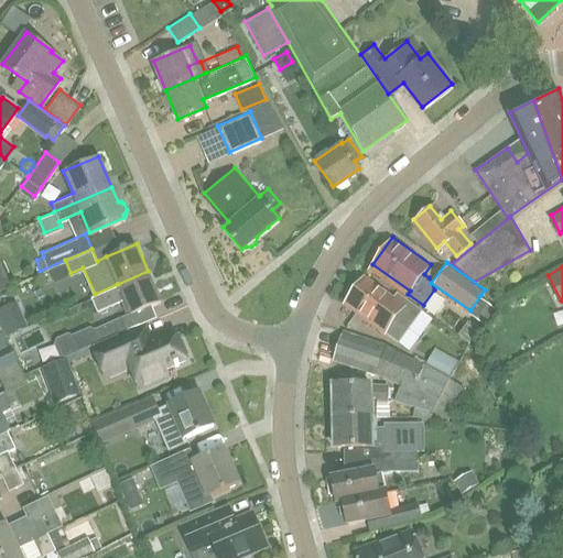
[(160,298),(148,271),(118,284),(117,284),(95,294),(91,295),(97,308),(123,297),(130,312),(160,298)]
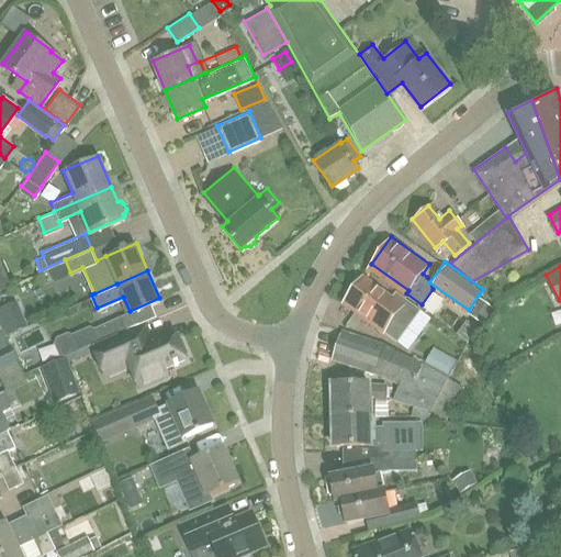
[(0,286),(11,280),(8,274),(0,277),(0,286)]
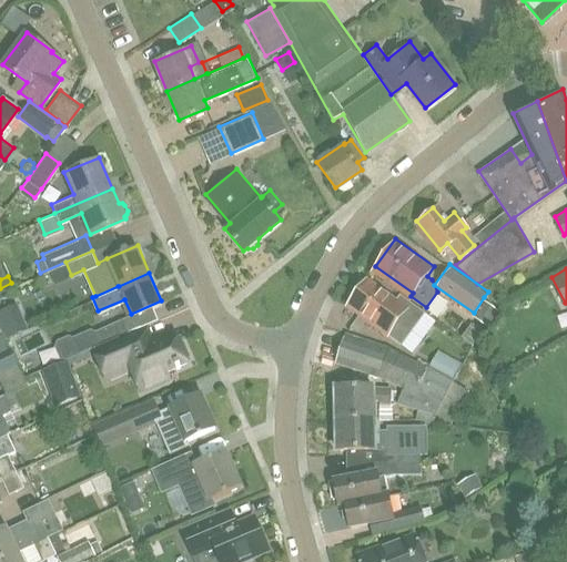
[(400,292),(395,298),(366,277),(347,305),(386,333),(401,343),(425,309),(400,292)]
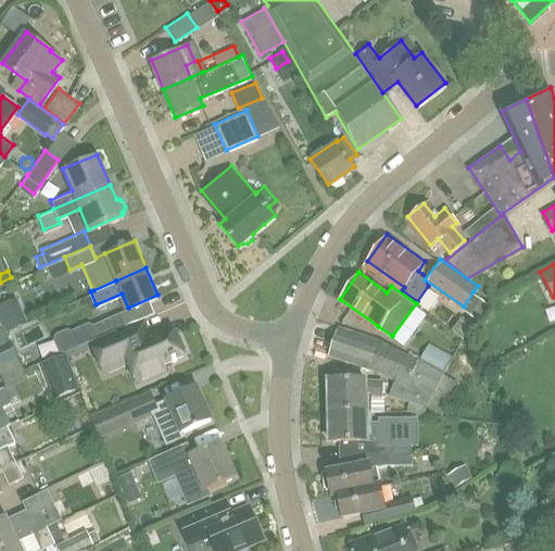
[(474,291),(464,307),(477,316),(488,301),(474,291)]
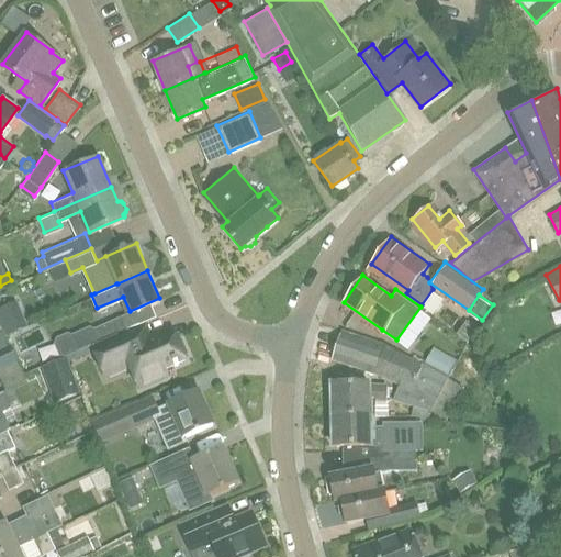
[(0,320),(6,333),(27,323),(17,298),(0,304),(0,320)]
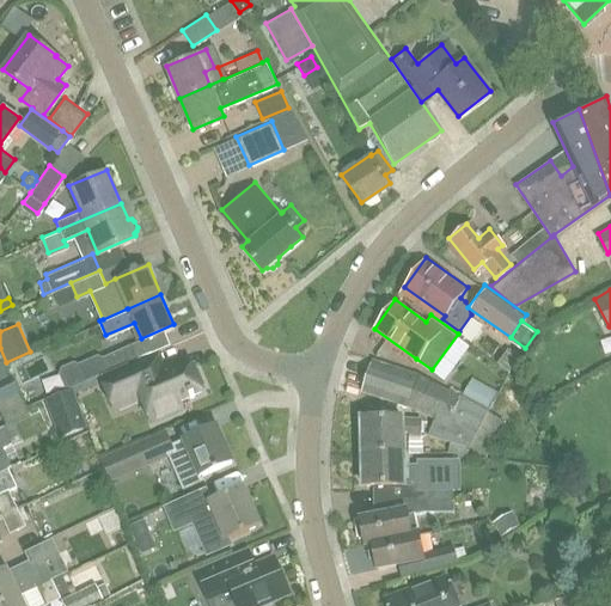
[(130,342),(102,354),(97,352),(77,360),(84,378),(96,373),(108,368),(136,355),(130,342)]
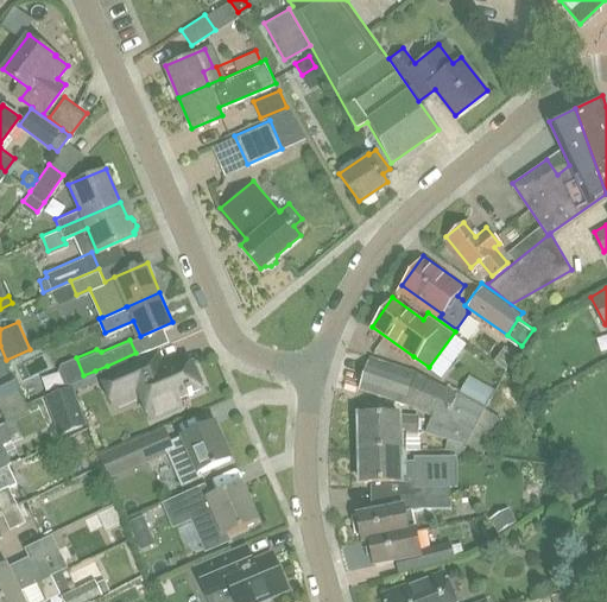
[(518,353),(517,352),(505,343),(493,357),(505,367),(506,367),(518,353)]
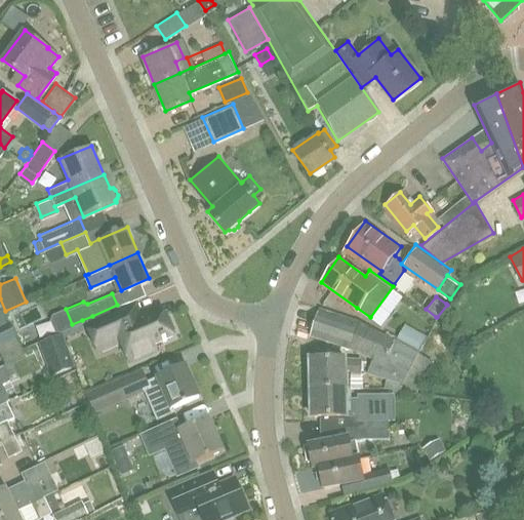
[(0,325),(9,321),(2,306),(0,307),(0,325)]
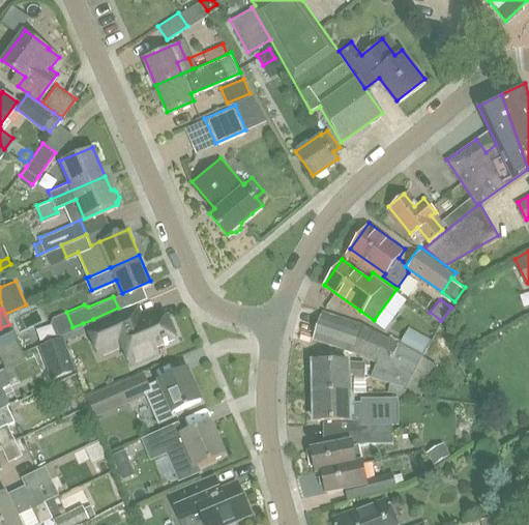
[(171,333),(175,332),(169,320),(166,321),(164,317),(151,322),(149,317),(145,318),(140,320),(135,309),(128,312),(88,330),(93,342),(98,354),(121,344),(130,365),(155,353),(153,347),(163,343),(164,345),(167,343),(167,341),(173,338),(171,333)]
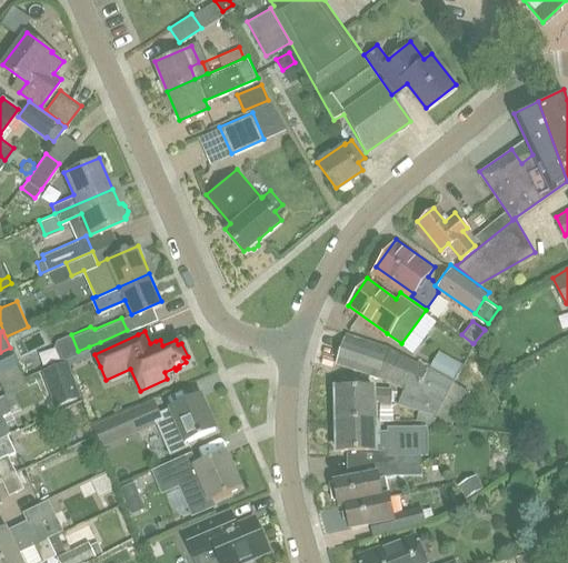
[(452,380),(429,367),(417,360),(414,359),(387,344),(346,331),(336,359),(377,373),(378,371),(406,382),(398,402),(419,408),(417,415),(431,420),(436,411),(451,420),(468,388),(452,380)]
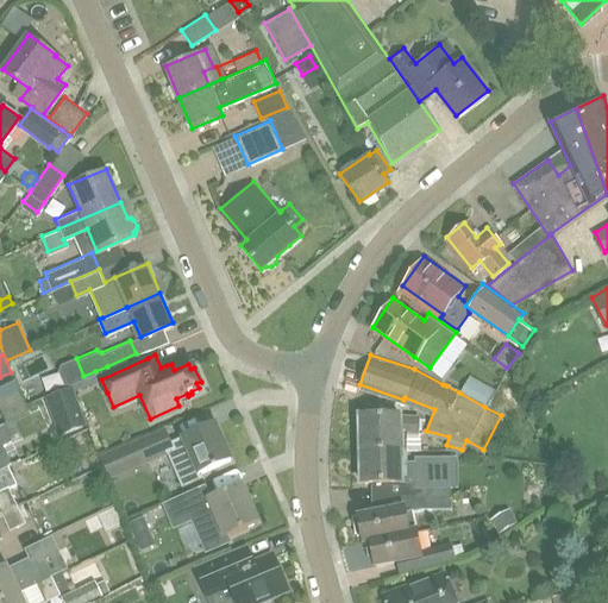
[(73,381),(75,385),(98,376),(95,371),(83,376),(73,381)]
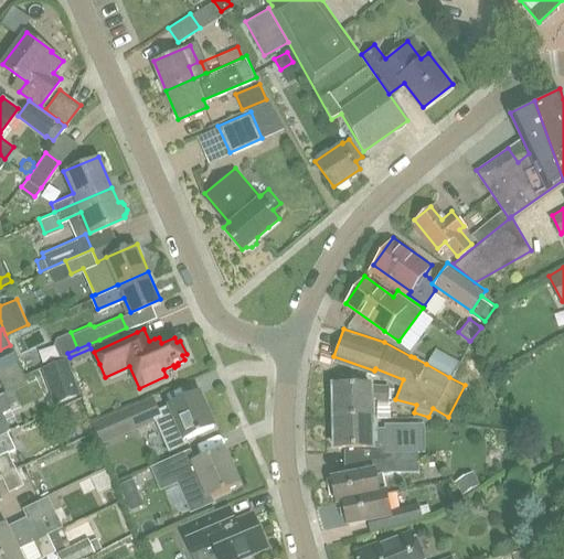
[(23,373),(10,345),(0,350),(0,367),(10,363),(16,375),(23,373)]
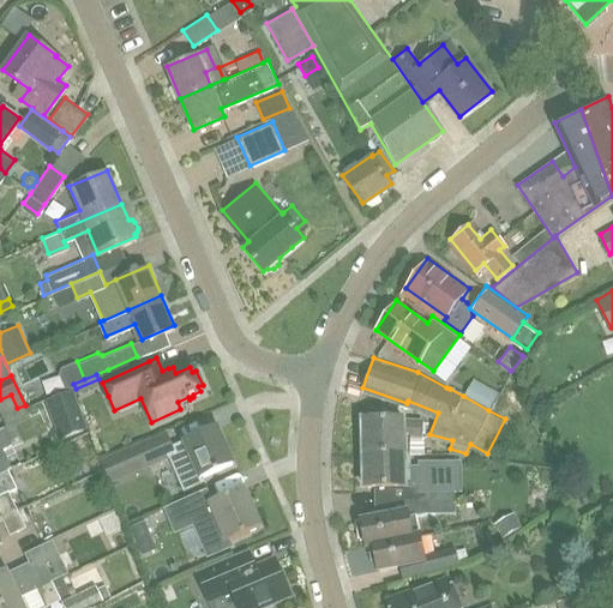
[(474,375),(463,396),(488,410),(498,389),(487,383),(474,375)]
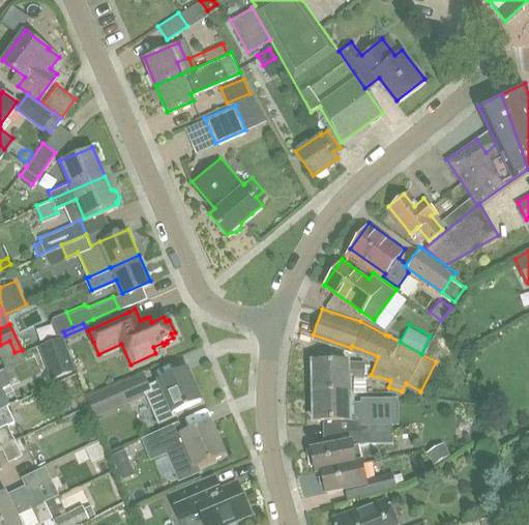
[(365,388),(365,373),(364,373),(364,361),(349,361),(348,359),(314,359),(314,372),(312,372),(312,389),(353,389),(353,388),(365,388)]
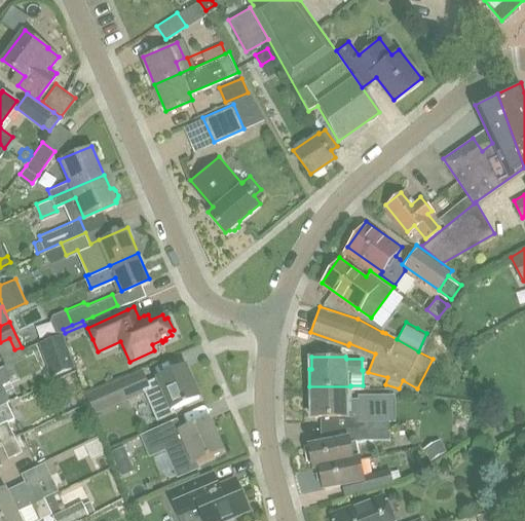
[(173,407),(198,396),(185,365),(146,381),(141,371),(120,379),(127,396),(145,388),(157,417),(175,410),(173,407)]
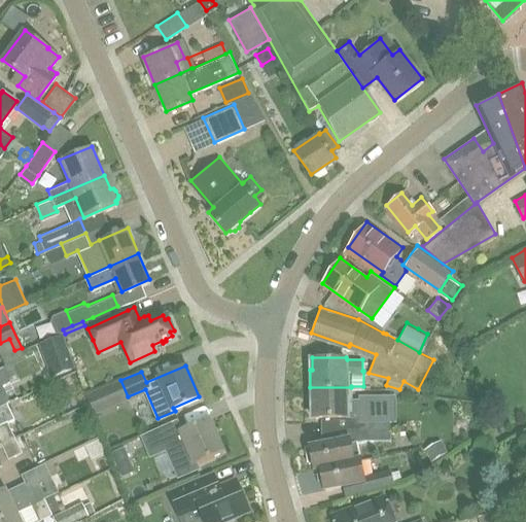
[(351,387),(310,387),(311,404),(312,404),(313,416),(347,415),(347,425),(347,428),(390,428),(390,417),(380,418),(379,394),(361,394),(360,395),(351,395),(351,387)]
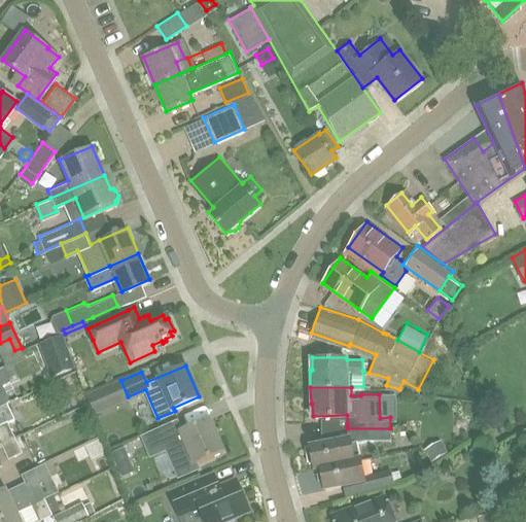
[(402,418),(402,394),(388,393),(388,417),(402,418)]
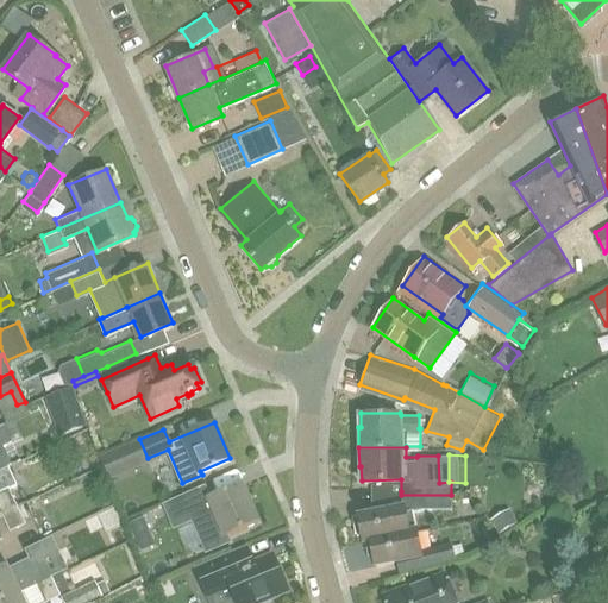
[(258,519),(242,482),(210,495),(205,485),(180,496),(189,517),(213,507),(225,533),(258,519)]
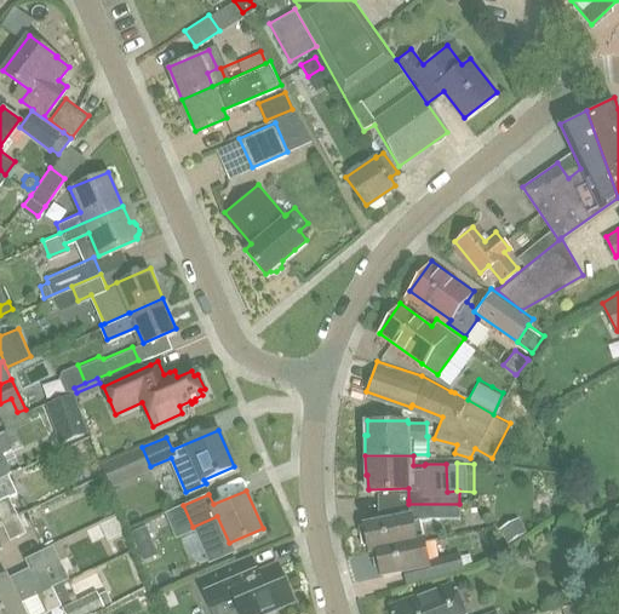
[(0,518),(17,511),(7,493),(7,492),(0,495),(0,518)]
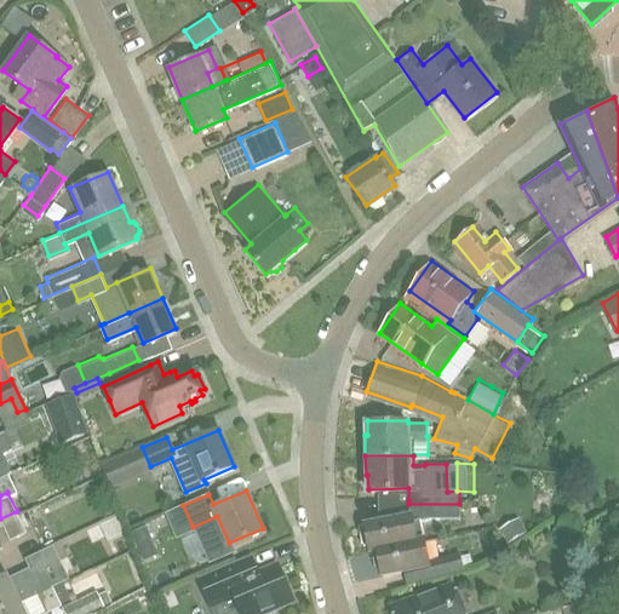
[(368,549),(376,547),(423,539),(418,517),(430,516),(459,515),(459,504),(408,504),(410,515),(364,523),(360,524),(362,541),(366,540),(366,541),(368,549)]
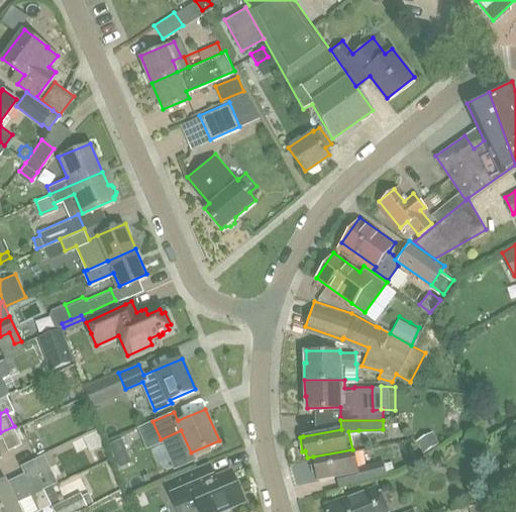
[(8,447),(21,441),(14,426),(0,432),(8,447)]
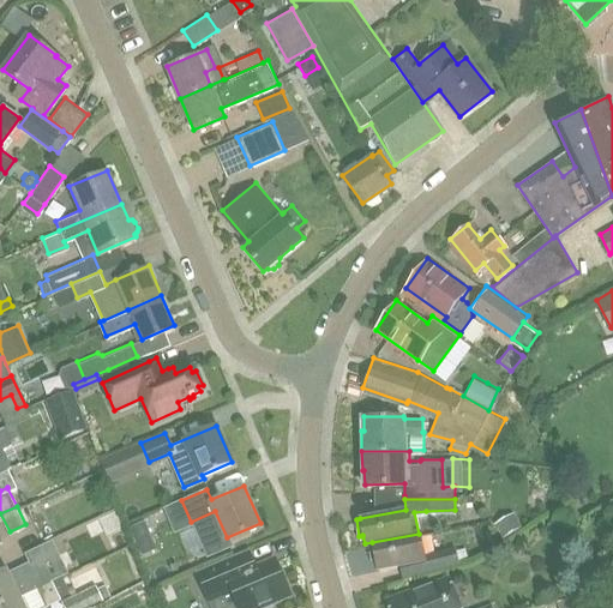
[(503,534),(522,523),(515,510),(496,522),(503,534)]
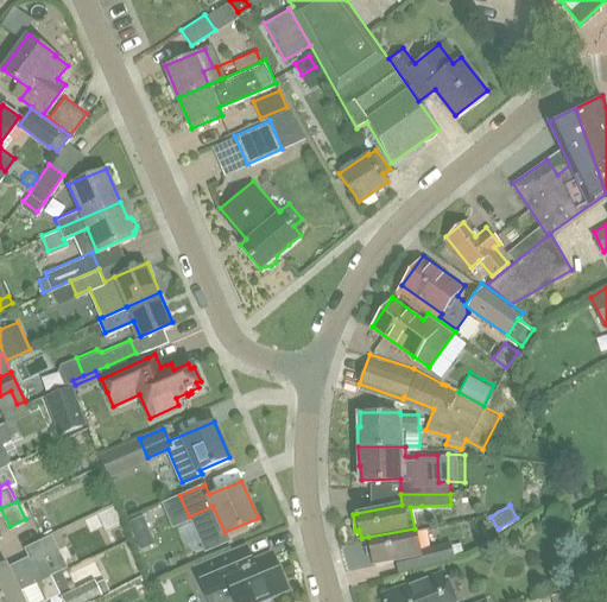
[(133,532),(147,526),(141,512),(127,518),(133,532)]
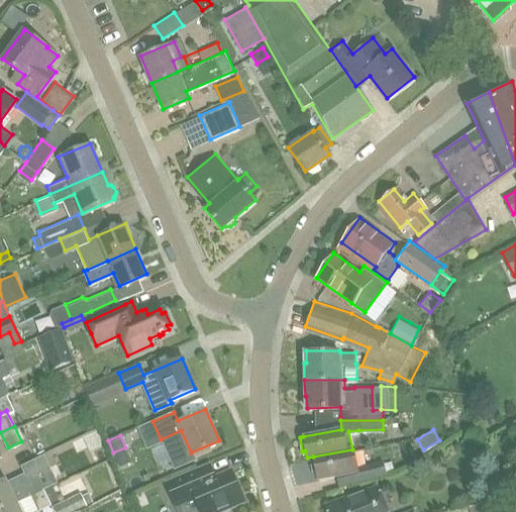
[(356,466),(352,449),(313,456),(317,478),(353,471),(355,481),(386,473),(394,471),(391,458),(383,461),(383,459),(356,466)]
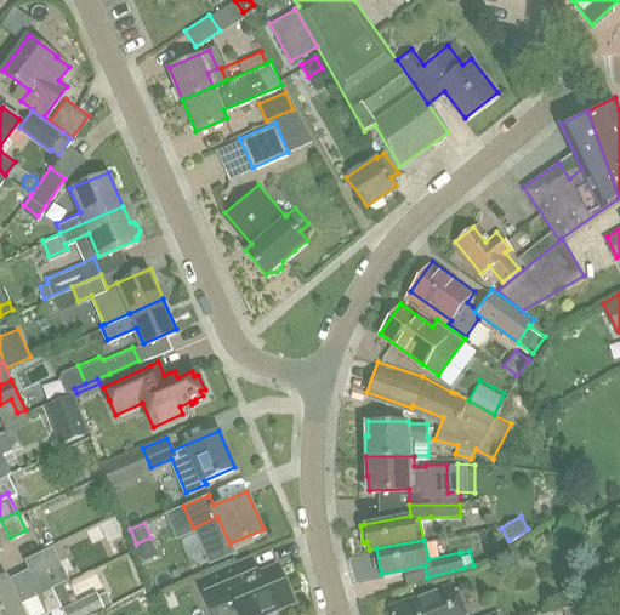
[(38,569),(29,551),(6,562),(13,575),(9,578),(6,574),(0,576),(0,610),(37,593),(27,574),(38,569)]
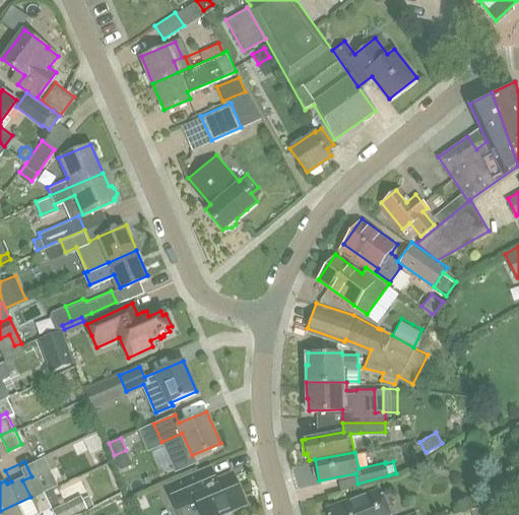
[(232,470),(215,476),(210,463),(201,467),(166,483),(176,507),(195,499),(201,514),(215,514),(246,503),(232,470)]
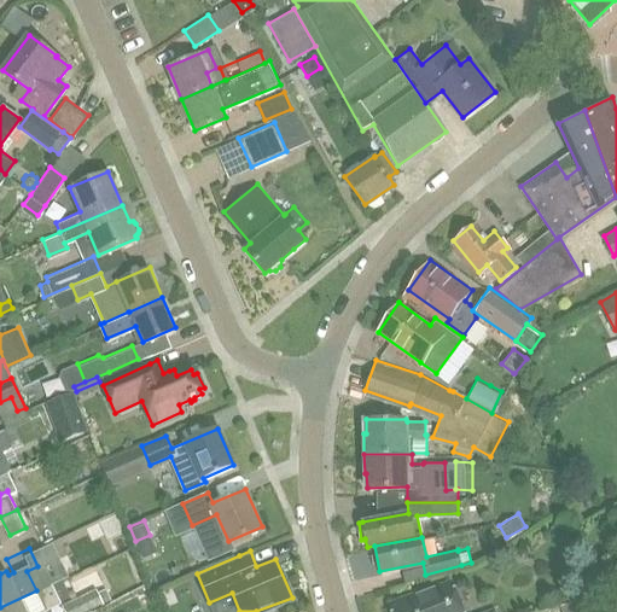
[(27,571),(36,590),(52,583),(42,564),(38,566),(27,571)]
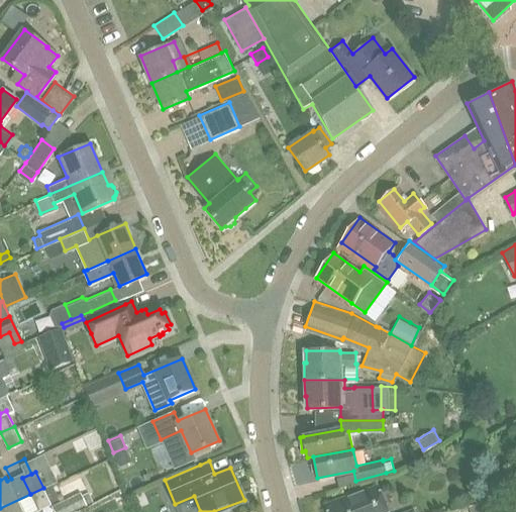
[(489,479),(493,484),(499,483),(501,478),(497,473),(491,474),(489,479)]
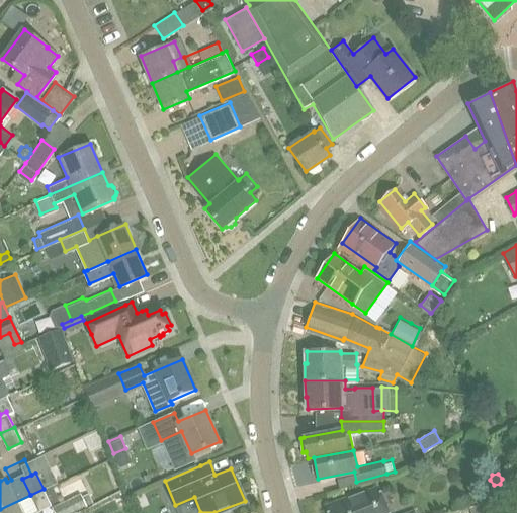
[(401,512),(386,512),(376,487),(346,499),(345,496),(326,503),(330,512),(413,512),(412,509),(401,512)]
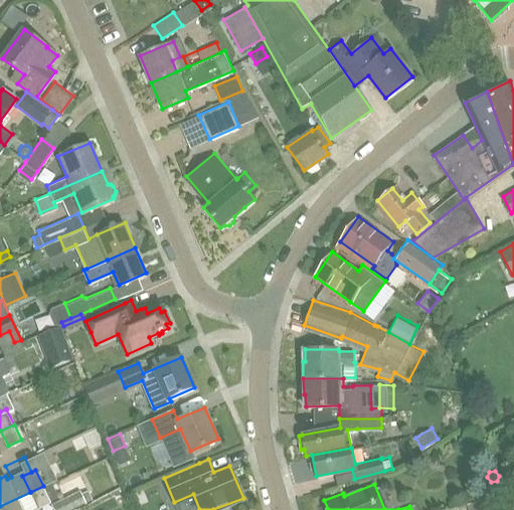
[(0,509),(28,509),(50,500),(43,486),(30,492),(0,506),(0,509)]
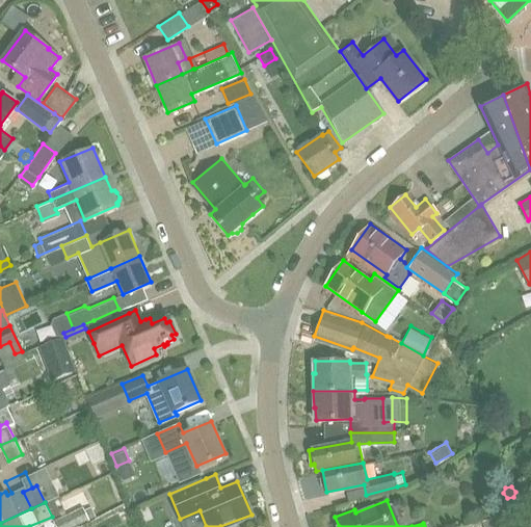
[(52,519),(56,526),(70,526),(78,523),(89,518),(96,515),(90,504),(84,508),(82,504),(52,519)]
